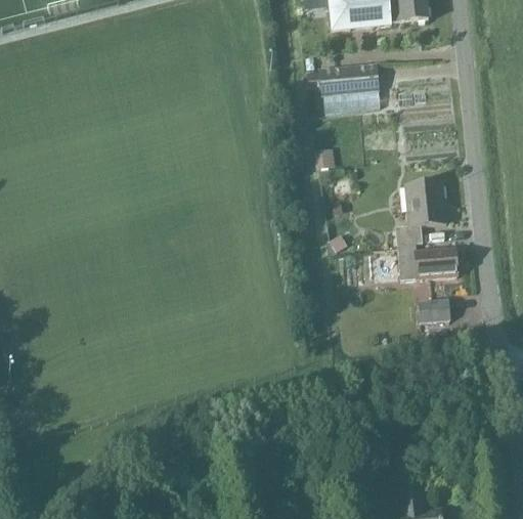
[(312,0),(315,31),(332,30),(358,28),(392,25),(391,24),(429,20),(427,0),(312,0)]
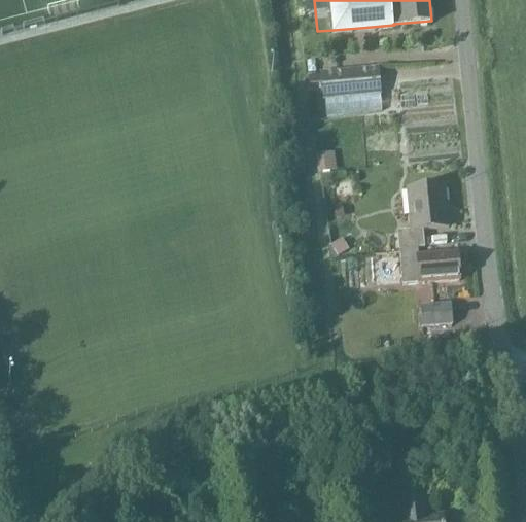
[(308,29),(299,31),(302,54),(311,51),(308,29)]
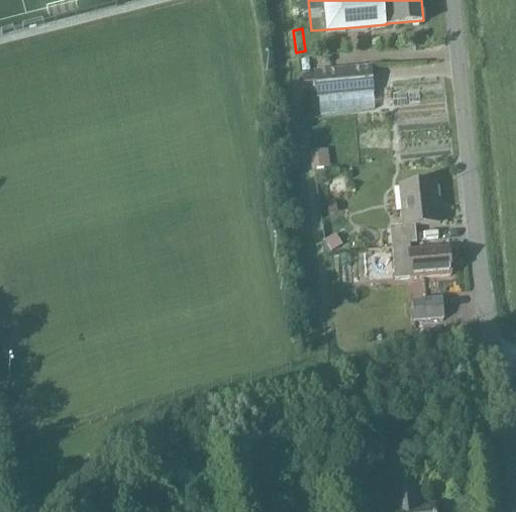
[(373,90),(375,90),(373,62),(315,67),(318,96),(320,95),(320,109),(375,104),(373,90)]
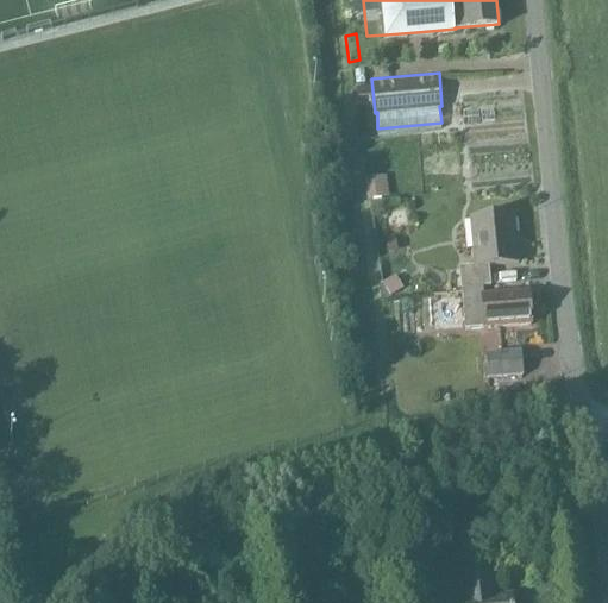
[(365,194),(387,192),(386,168),(363,169),(365,194)]
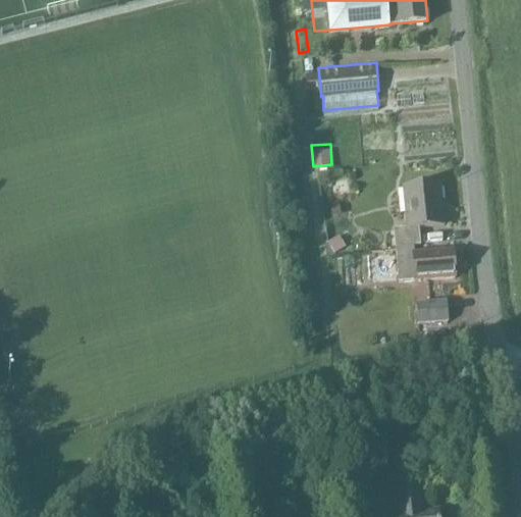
[(395,225),(397,244),(414,242),(420,242),(419,224),(445,222),(440,181),(404,185),(408,224),(395,225)]
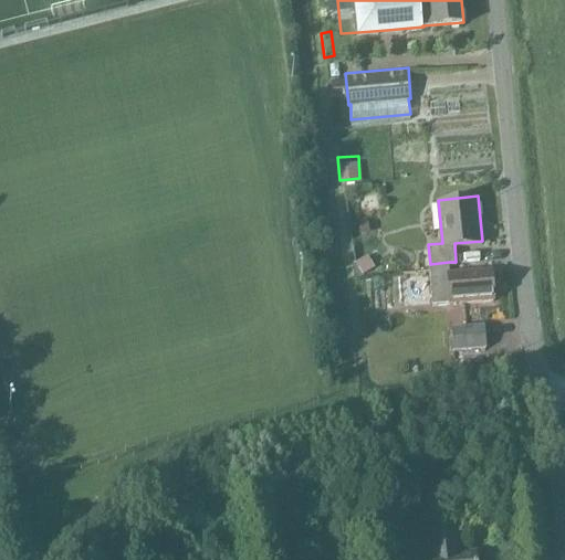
[(449,262),(430,264),(432,303),(494,298),(492,267),(450,271),(449,262)]
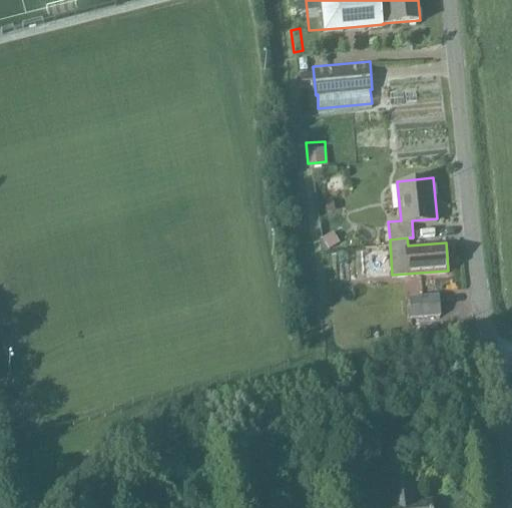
[(366,243),(369,270),(386,268),(383,241),(366,243)]
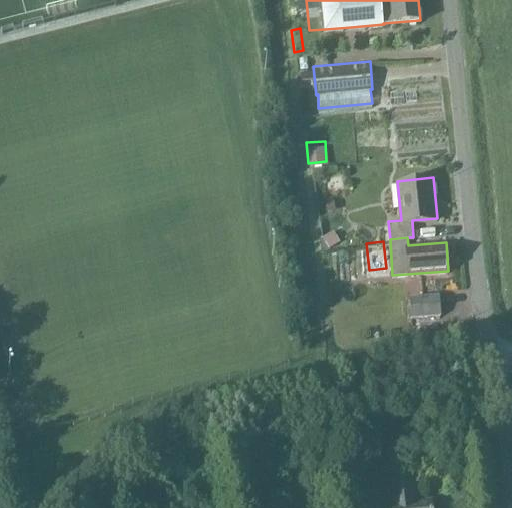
[(321,244),(322,270),(362,268),(361,243),(321,244)]
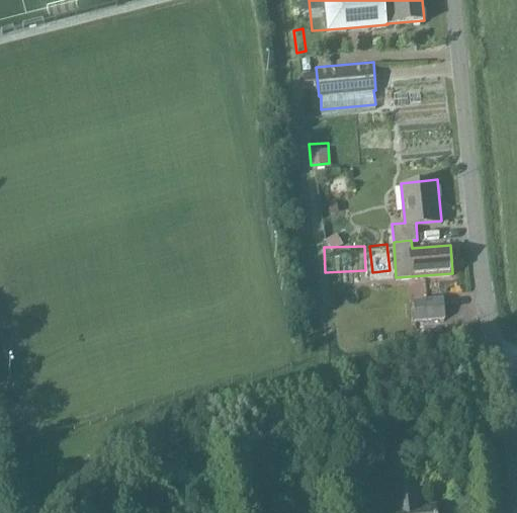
[(415,319),(445,316),(443,294),(414,297),(415,319)]
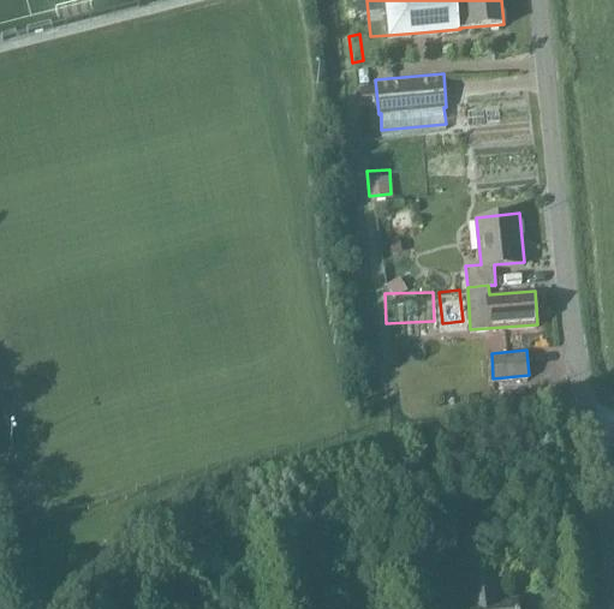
[(468,608),(519,608),(518,597),(501,598),(499,567),(466,571),(470,602),(468,602),(468,608)]
